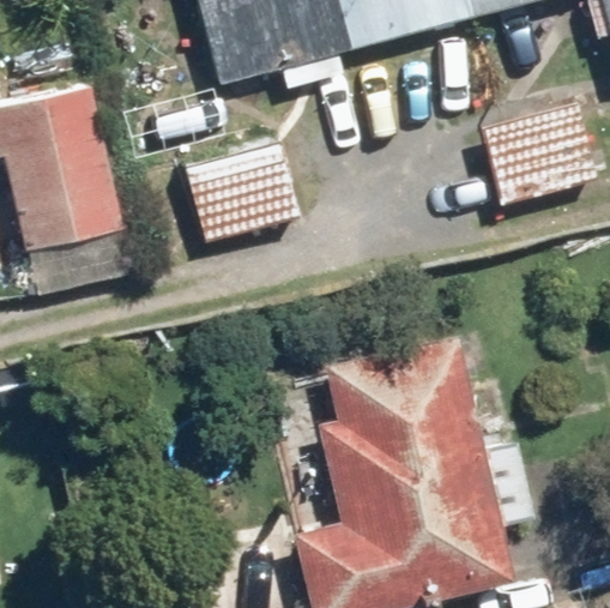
[(199,0),(219,80),(547,0),(199,0)]
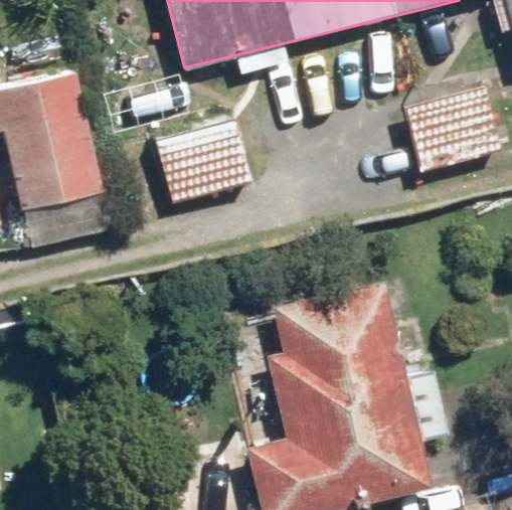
[(77,72),(0,89),(0,127),(7,126),(25,209),(104,193),(77,72)]
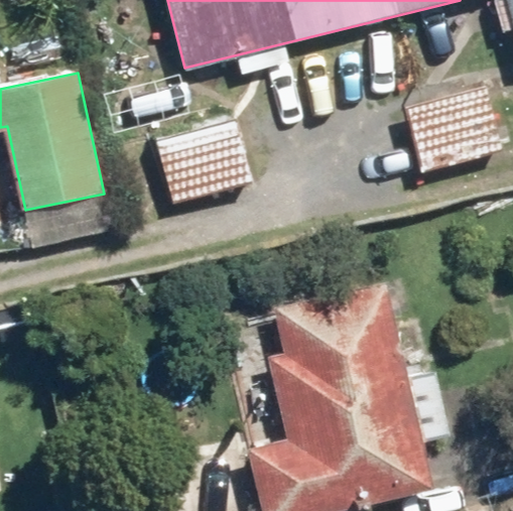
[(486,85),(406,108),(424,171),(504,149),(486,85)]
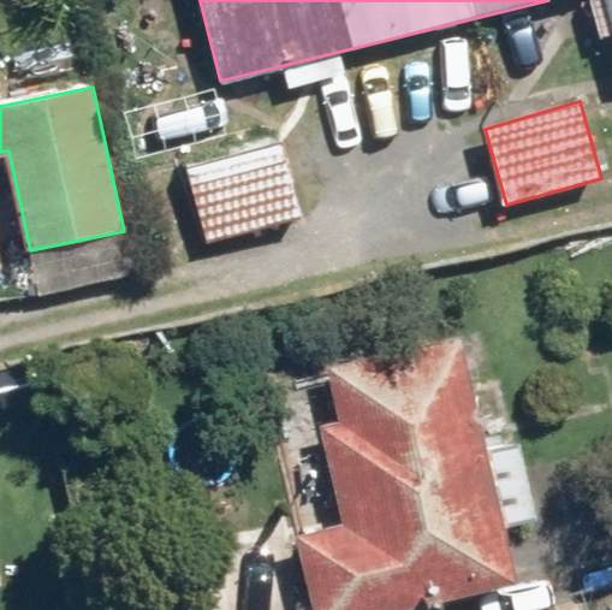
[(186,170),(205,240),(306,214),(287,144),(186,170)]
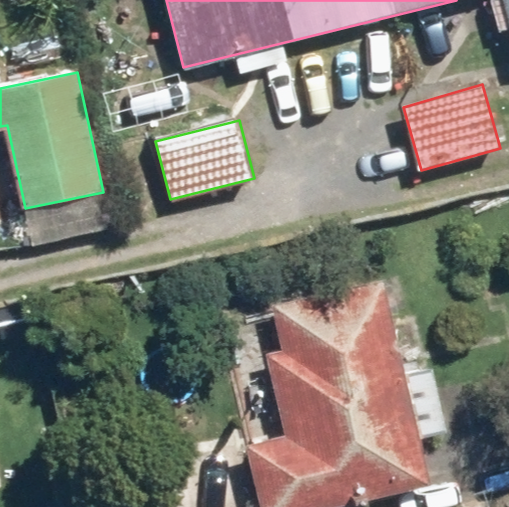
[(266,352),(283,432),(247,439),(260,506),(322,506),(425,486),(414,435),(449,429),(435,362),(407,368),(388,277),(271,301),(281,349),(266,352)]
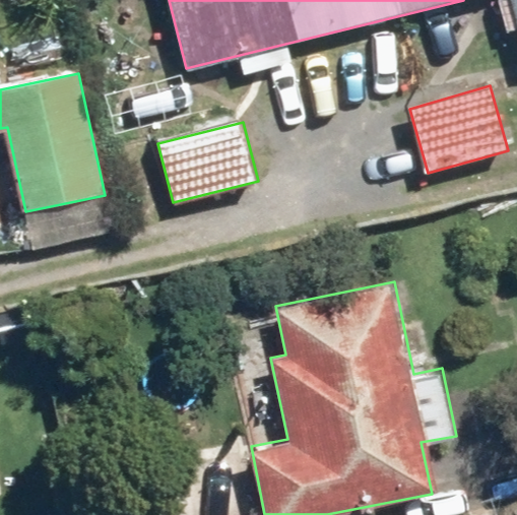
All buildings are outlined.
